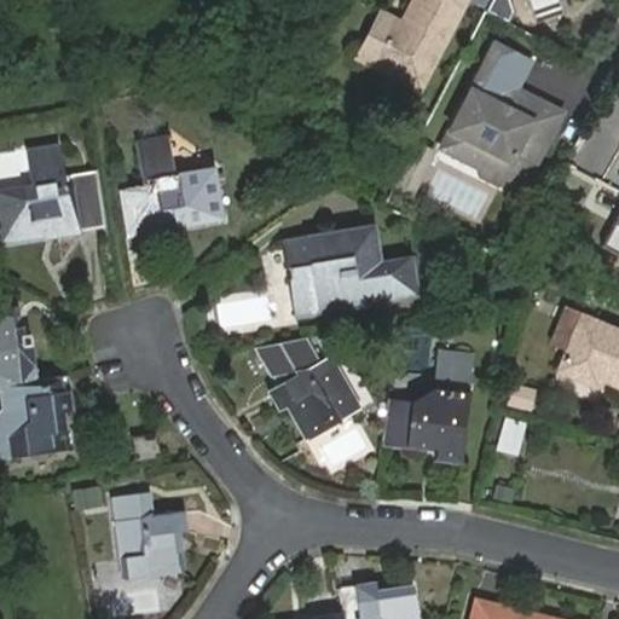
[(385,22),(365,64),(410,85),(451,0),(404,0),(393,24),(385,22)]
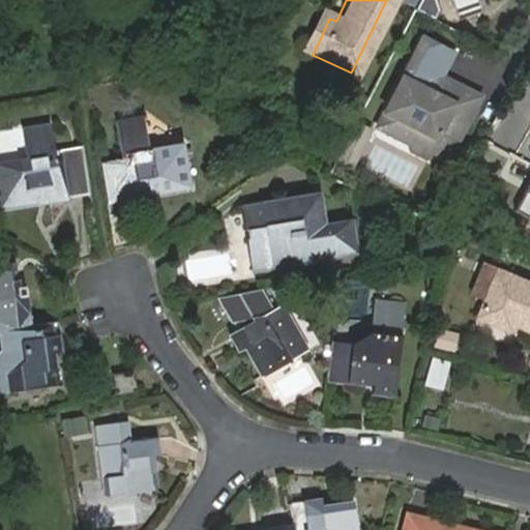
[(429,5),(420,1),(414,12),(427,18),(430,11),(429,5)]
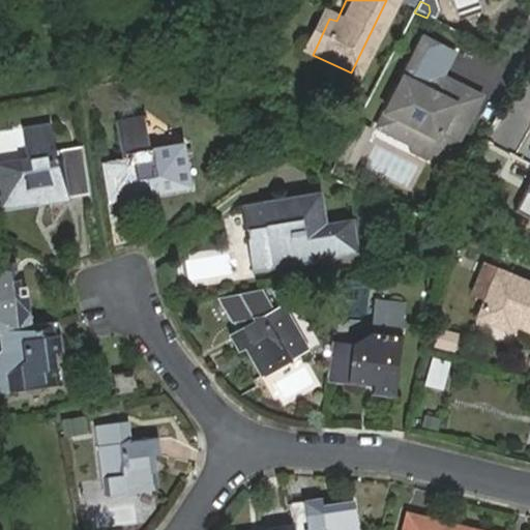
[(316,12),(299,49),(313,55),(329,19),(316,12)]
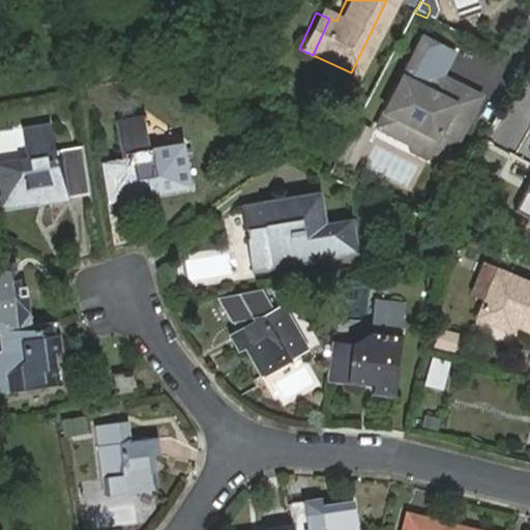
[(423,40),(383,118),(400,126),(408,124),(420,130),(414,144),(415,153),(428,159),(437,156),(440,148),(451,154),(471,117),(472,118),(482,99),(454,85),(446,87),(439,83),(453,55),(423,40)]
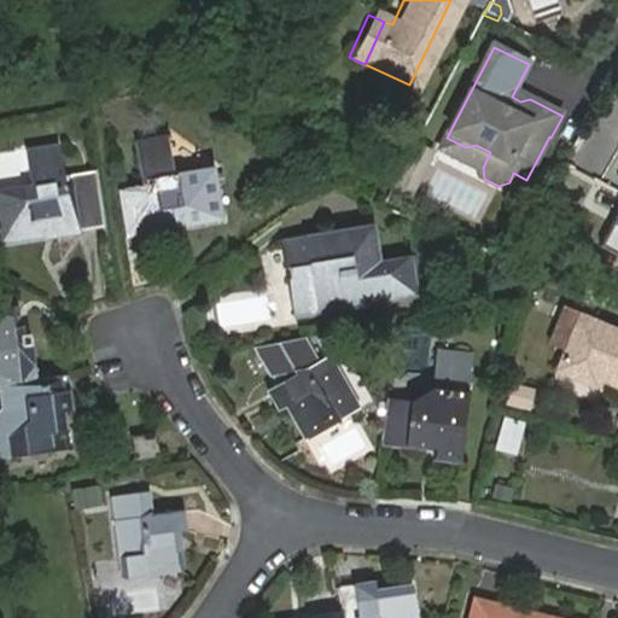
[(122,188),(130,234),(165,229),(165,225),(163,208),(174,205),(178,222),(225,215),(215,163),(176,169),(170,135),(136,141),(144,185),(122,188)]
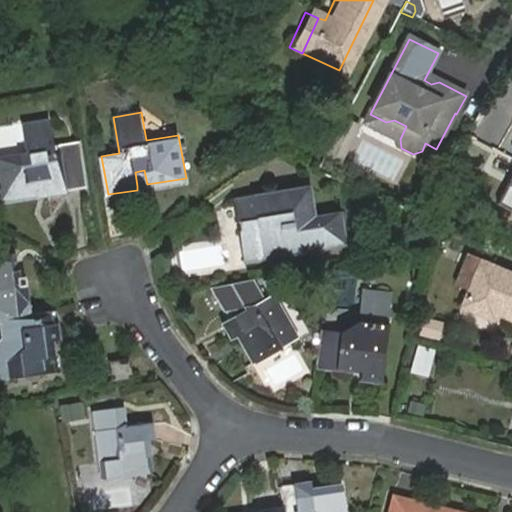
[(91,183),(82,138),(54,143),(50,118),(22,122),(27,152),(0,156),(0,185),(2,199),(41,192),(38,175),(47,173),(50,191),(50,192),(67,190),(67,187),(91,183)]
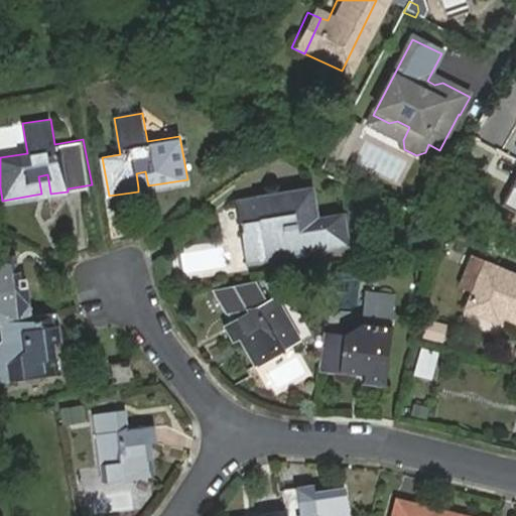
[(367,129),(350,121),(330,159),(347,168),(367,129)]
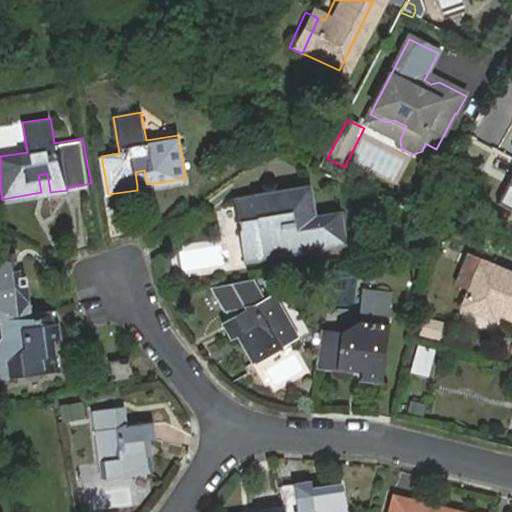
[(137,186),(147,184),(144,170),(135,172),(137,186)]
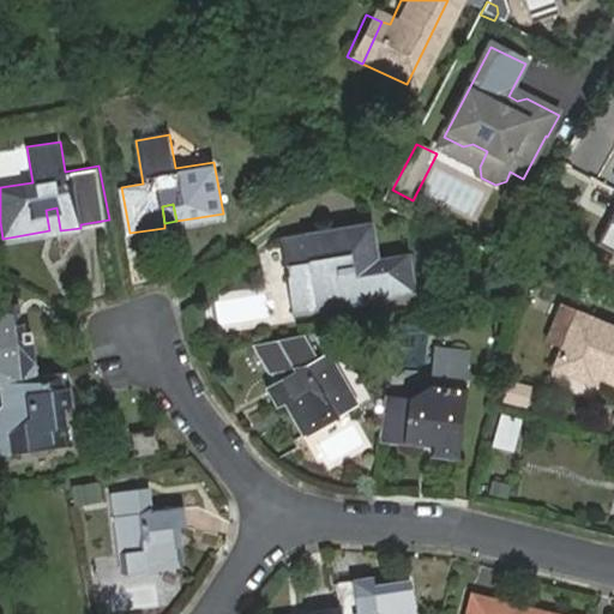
[(49,230),(60,229),(56,208),(46,210),(49,230)]
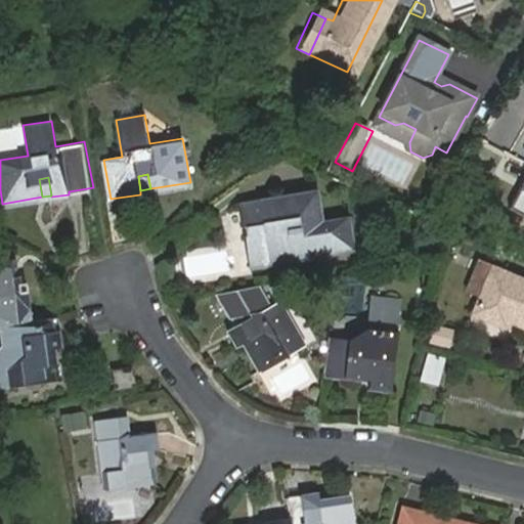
[(523,181),(510,208),(523,215),(523,181)]
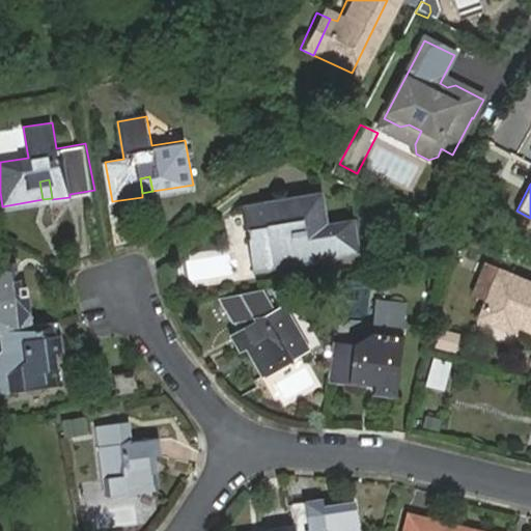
[(254,275),(357,255),(351,222),(324,227),(317,195),(242,210),(254,275)]
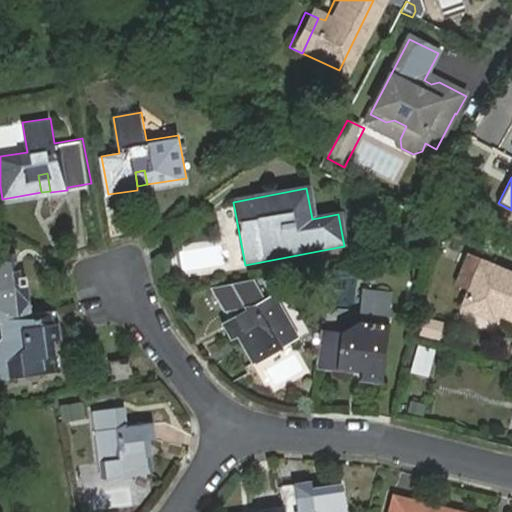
[(0,309),(29,306),(25,277),(18,277),(15,244),(0,245),(0,309)]
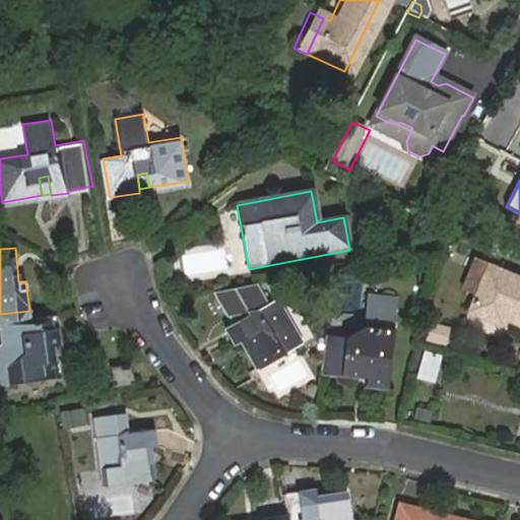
[(519,281),(488,270),(469,317),(499,328),(502,321),(519,327),(519,281)]
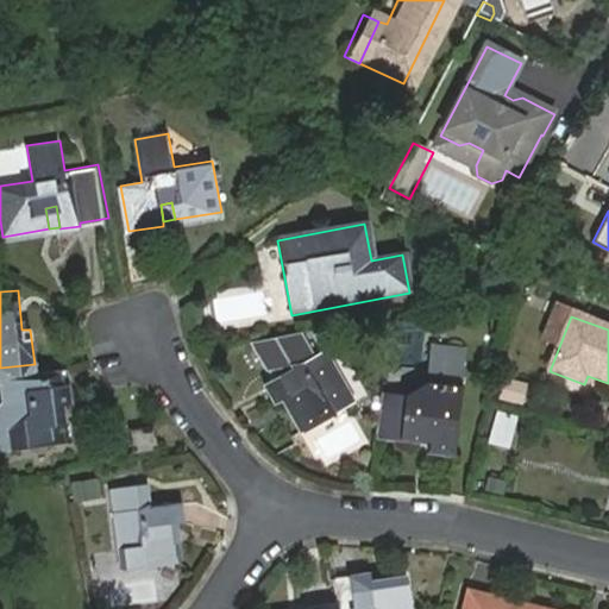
[(337,401),(346,395),(325,359),(265,394),(276,413),(282,409),(302,443),(346,418),(337,401)]
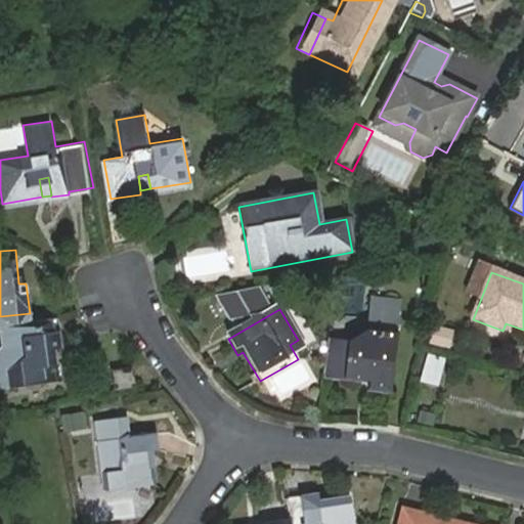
[(324,338),(319,374),(357,379),(358,374),(365,375),(364,380),(363,387),(385,390),(398,314),(367,310),(364,329),(343,341),(324,338)]
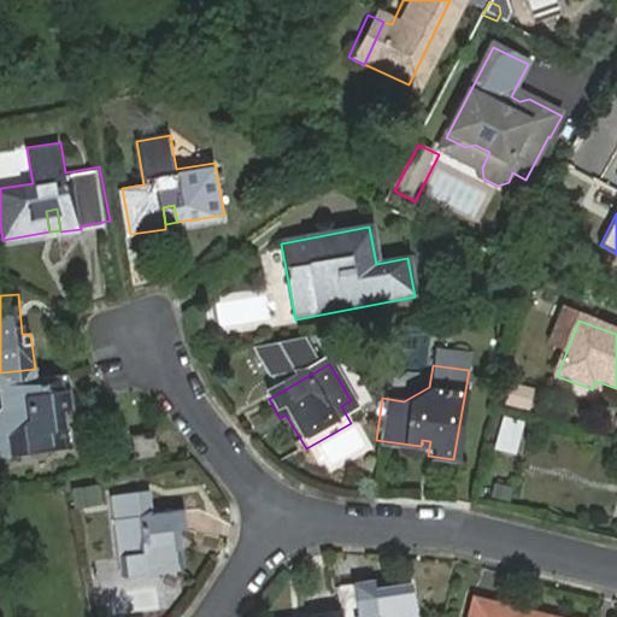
[(35,369),(0,372),(0,428),(1,429),(4,447),(70,440),(68,419),(62,419),(56,421),(53,403),(59,401),(70,401),(66,366),(35,369)]
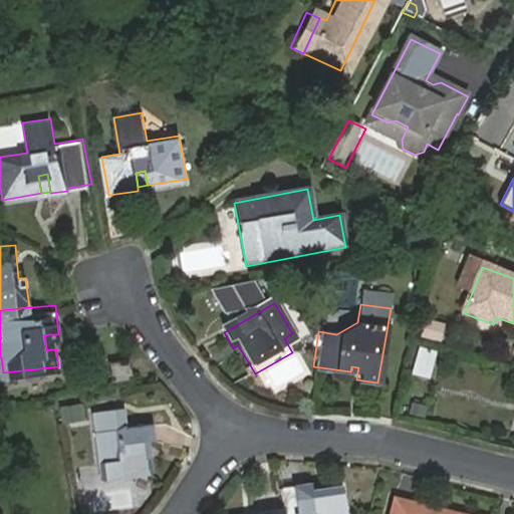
[(419,335),(440,341),(445,322),(424,317),(419,335)]
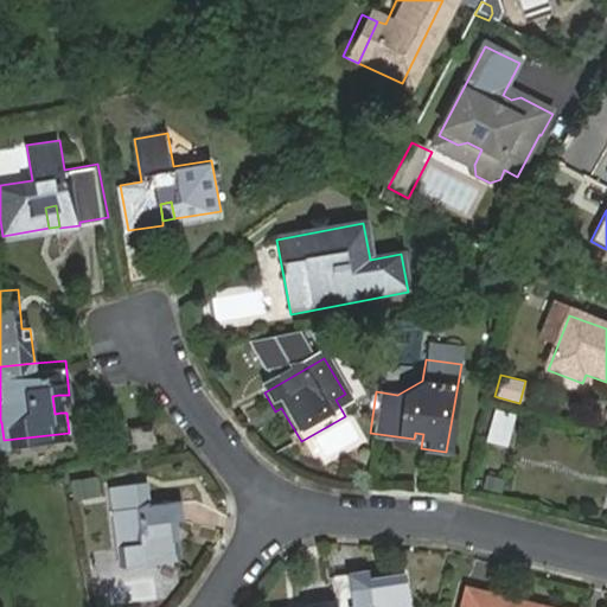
[(355,411),(345,394),(336,400),(345,416),(355,411)]
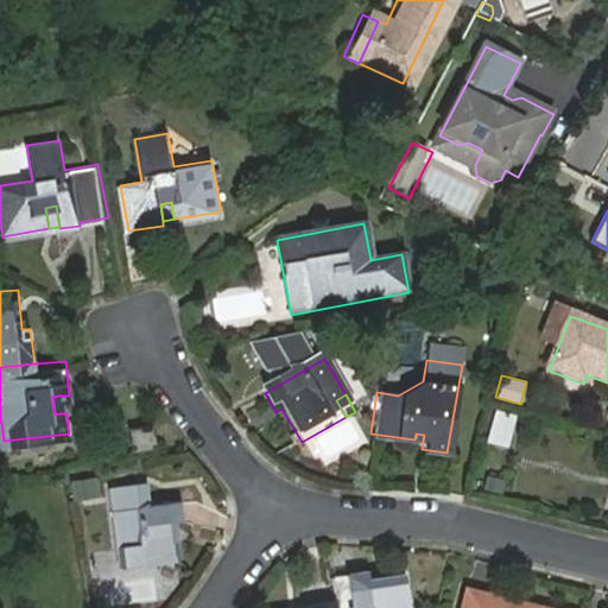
[(514,418),(486,412),(477,444),(506,450),(514,418)]
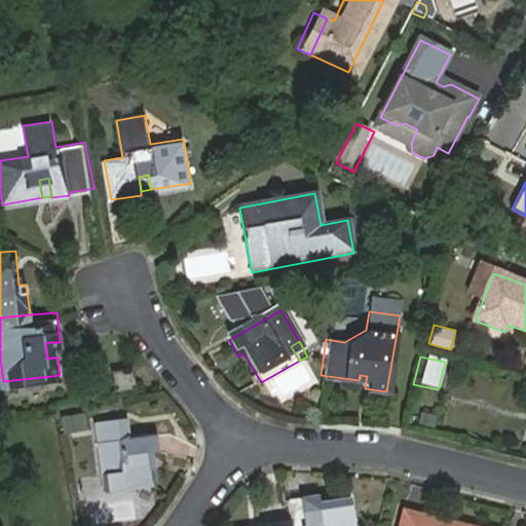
[(104,371),(105,390),(124,389),(123,369),(104,371)]
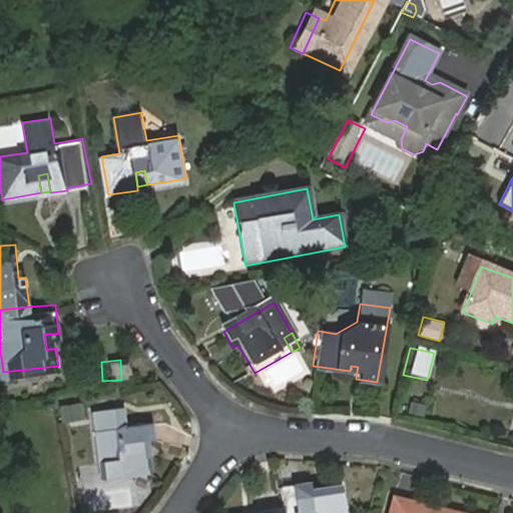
[(60,420),(82,417),(80,403),(58,405),(60,420)]
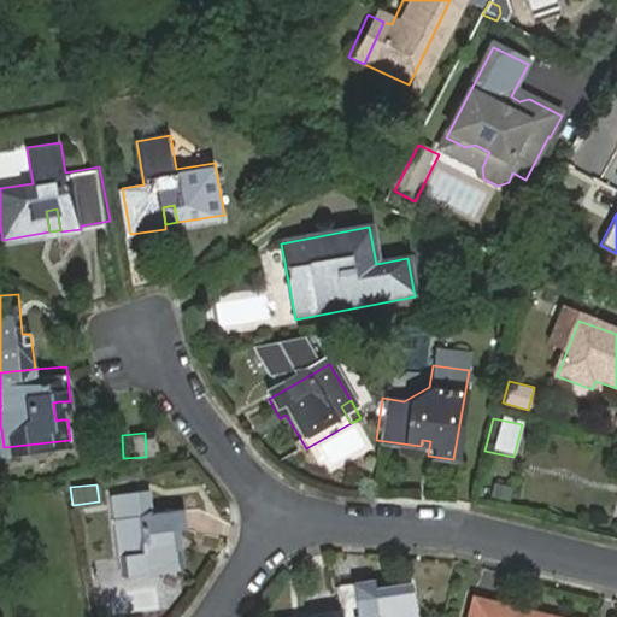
[(99,518),(101,557),(111,556),(113,575),(162,570),(159,534),(166,533),(166,512),(99,518)]
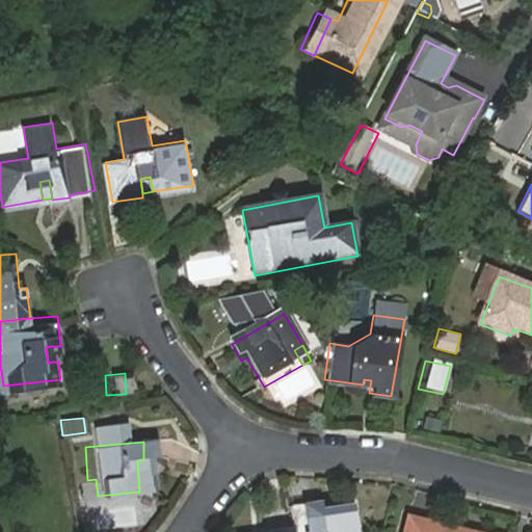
[(96,479),(87,480),(89,497),(98,496),(96,479)]
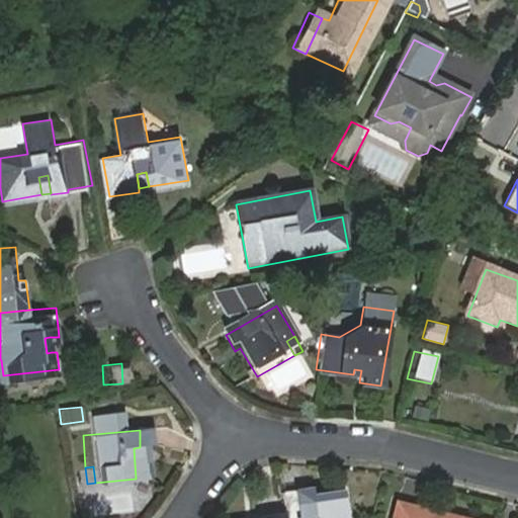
[(277,516),(277,517),(337,517),(335,499),(306,502),(305,493),(276,496),(277,516)]
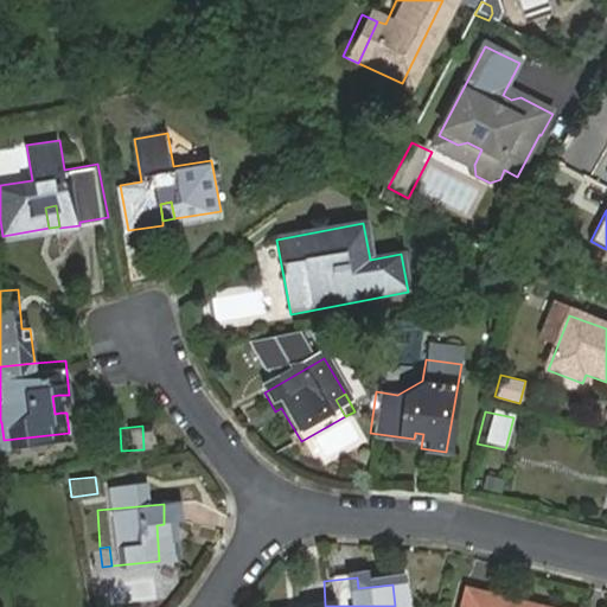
[(519,606),(465,593),(460,606),(519,606)]
